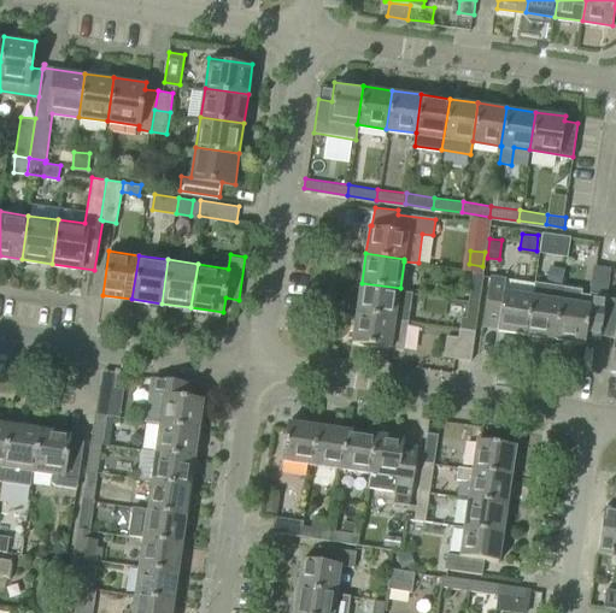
[(474,271),(469,299),(480,300),(485,272),(474,271)]
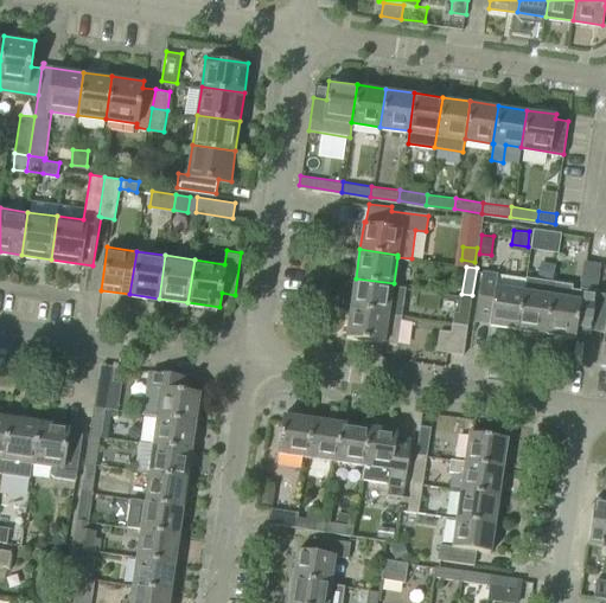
[(484,270),(478,307),(477,319),(491,321),(491,322),(518,327),(527,276),(484,270)]
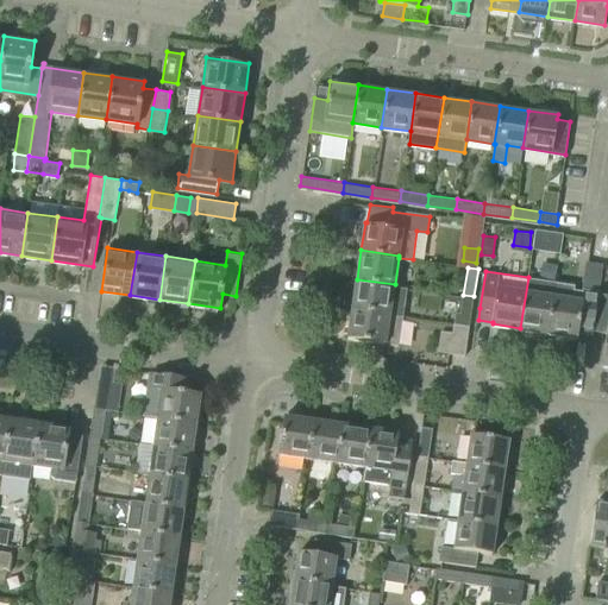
[(530,277),(528,277),(520,328),(549,333),(557,281),(530,276),(530,277)]
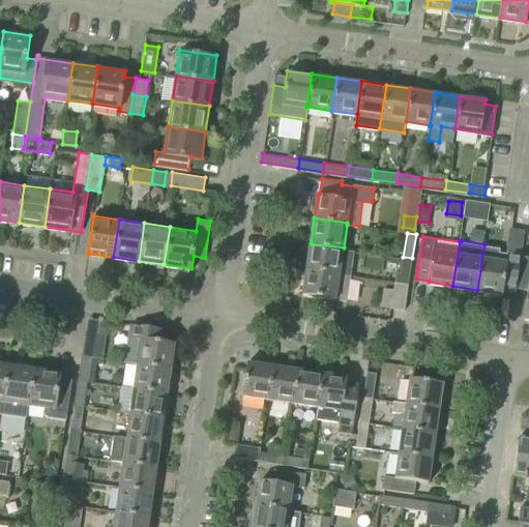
[(344,247),(311,243),(306,267),(351,274),(354,251),(343,249),(344,247)]
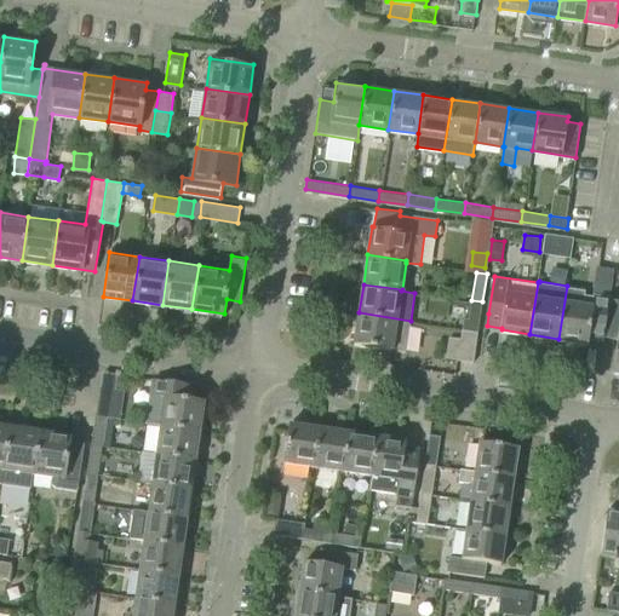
[(567,286),(559,339),(589,343),(591,333),(605,335),(611,297),(592,294),(592,289),(567,286)]
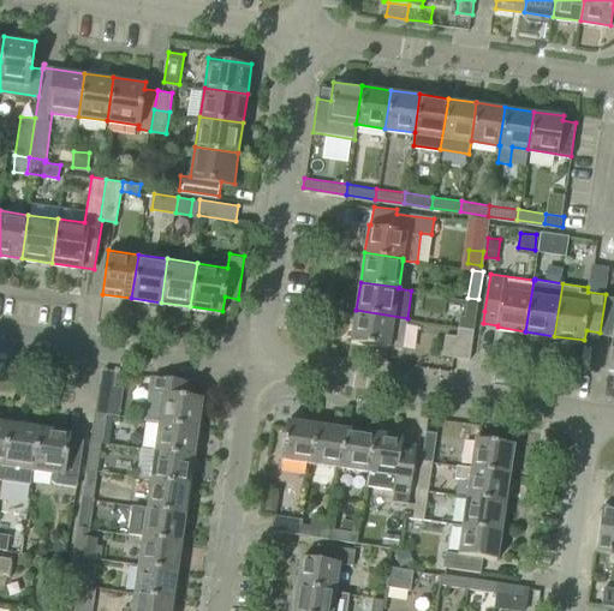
[(613,295),(606,294),(600,333),(613,335),(613,343),(609,369),(613,369),(613,295)]
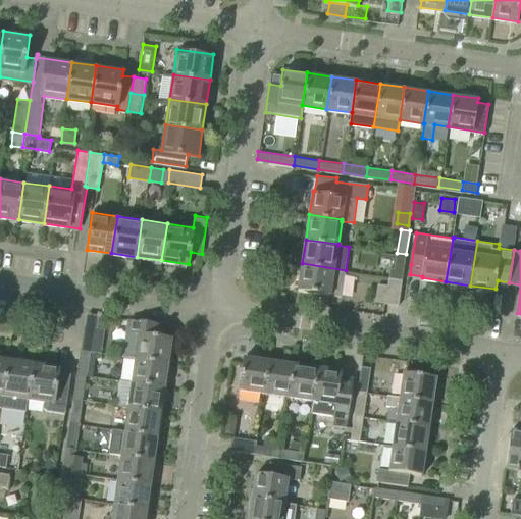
[(397,253),(394,277),(403,278),(406,254),(397,253)]
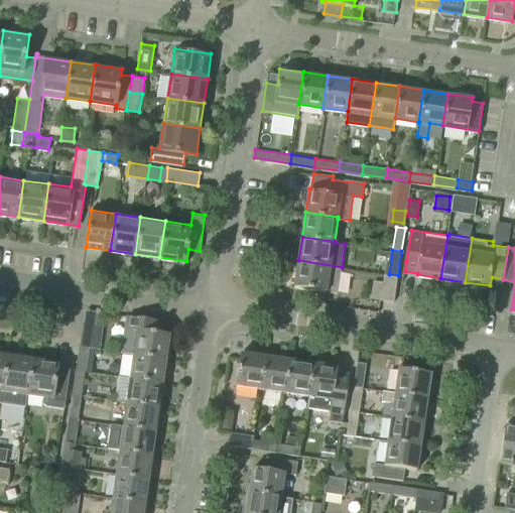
[(342,267),(298,260),(295,285),(338,292),(342,267)]
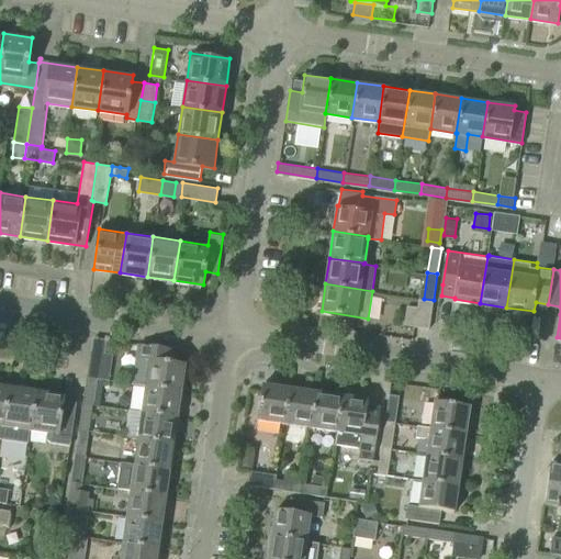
[(434,300),(424,299),(419,298),(418,305),(407,304),(405,323),(429,327),(434,300)]
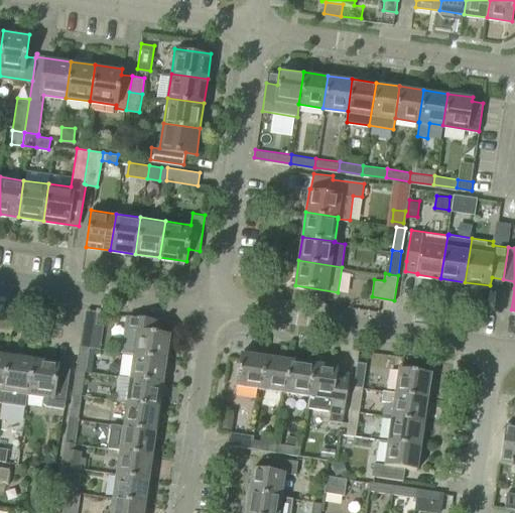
[(128,314),(123,352),(134,353),(166,357),(170,333),(156,331),(158,318),(128,314)]
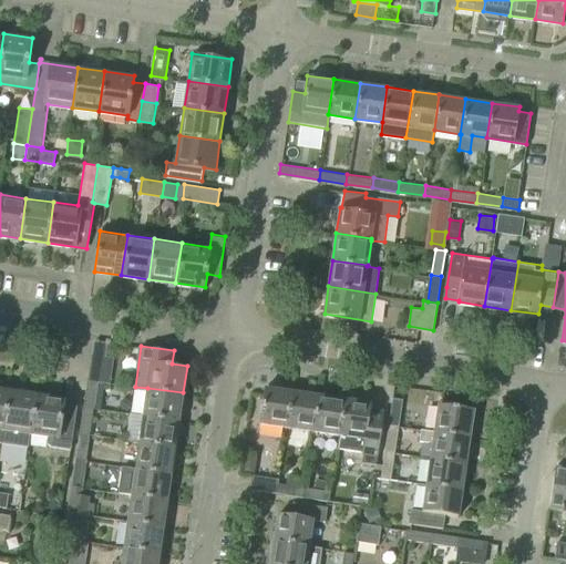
[(93,352),(89,379),(102,381),(106,354),(93,352)]
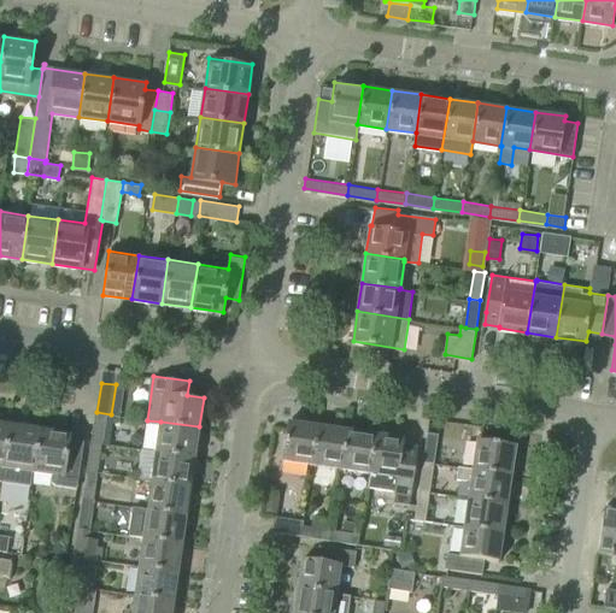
[(0,420),(0,478),(3,479),(11,423),(0,420)]
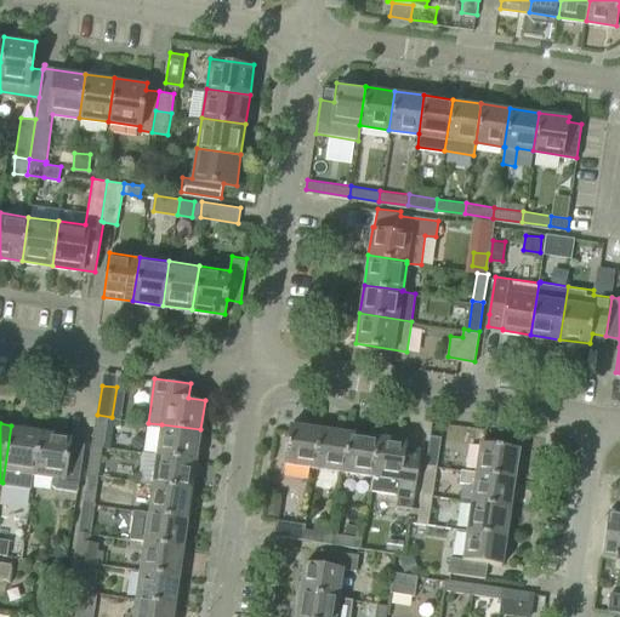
[(143,450),(158,452),(197,458),(200,429),(161,424),(148,423),(143,450)]
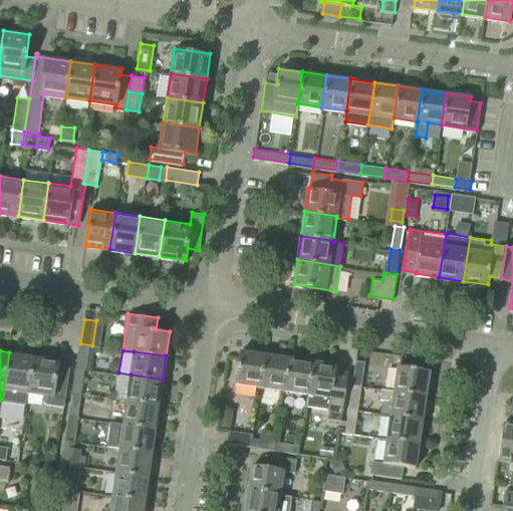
[(260,386),(265,353),(240,350),(235,382),(260,386)]
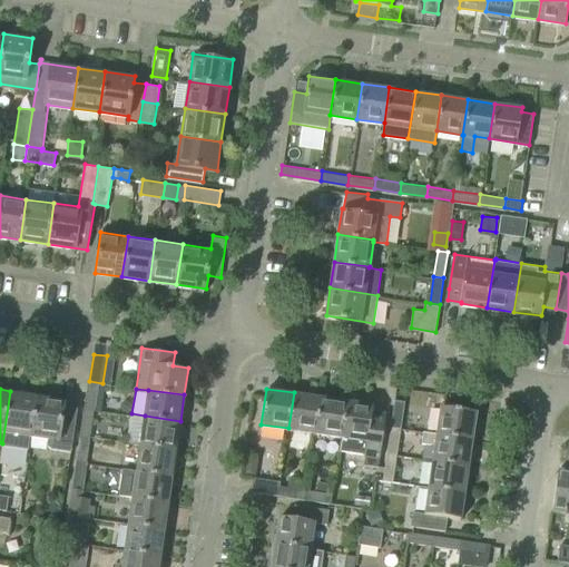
[(87,390),(85,407),(95,408),(98,391),(87,390)]
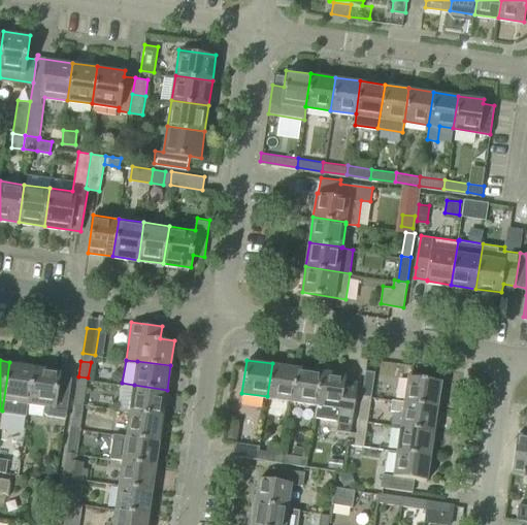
[(35,365),(9,362),(2,411),(27,415),(28,403),(29,403),(35,365)]
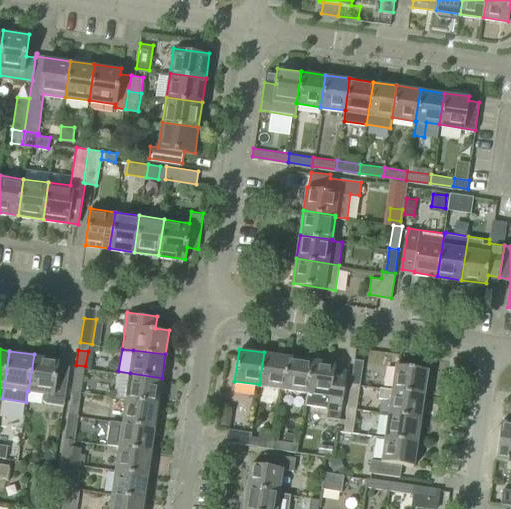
[(287,356),(264,352),(259,384),(283,388),(287,356)]
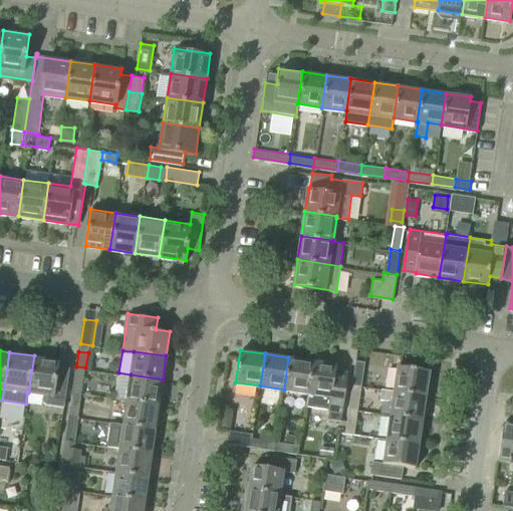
[(47,404),(64,406),(69,366),(58,365),(58,359),(34,355),(28,393),(43,395),(43,401),(47,404)]
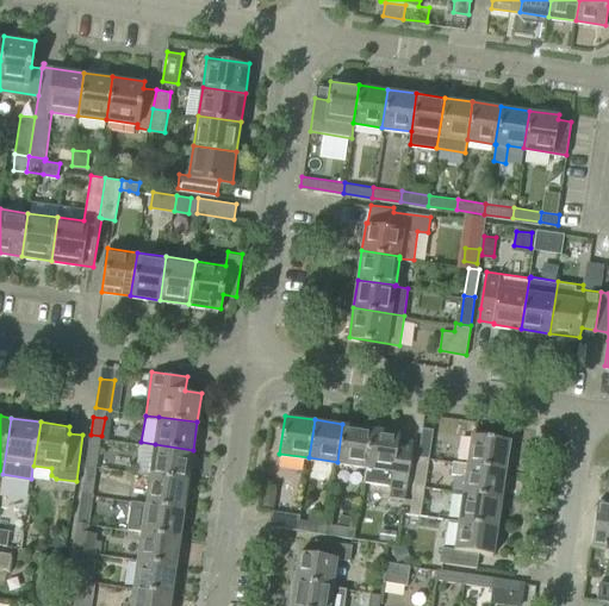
[(342,424),(337,462),(365,466),(371,428),(342,424)]
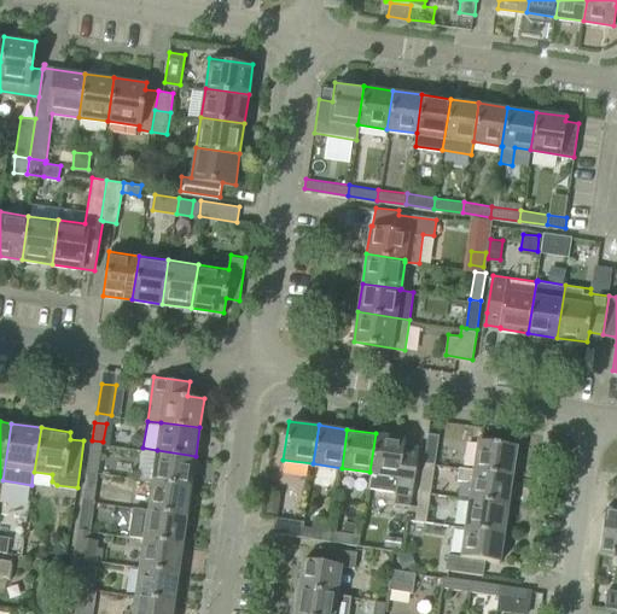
[(424,461),(435,462),(440,433),(429,432),(424,461)]
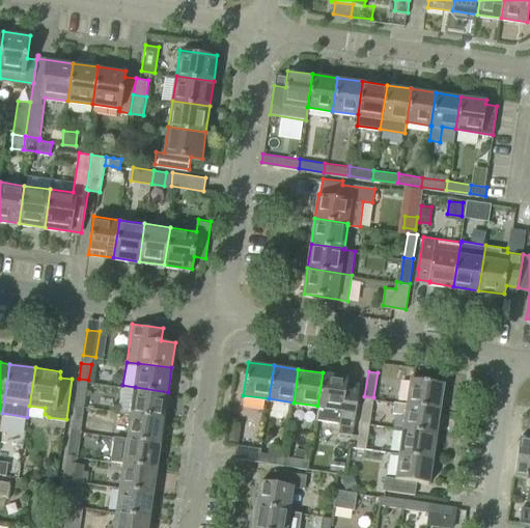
[(323,372),(317,406),(315,419),(340,422),(339,432),(353,434),(360,384),(347,382),(347,377),(323,372)]
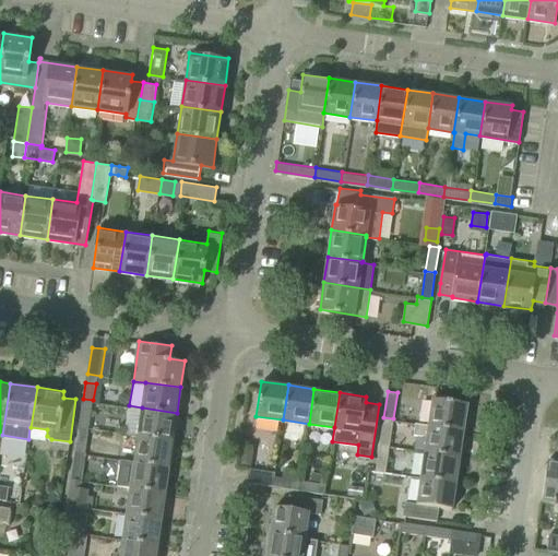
[(432,398),(429,424),(464,429),(467,403),(432,398)]
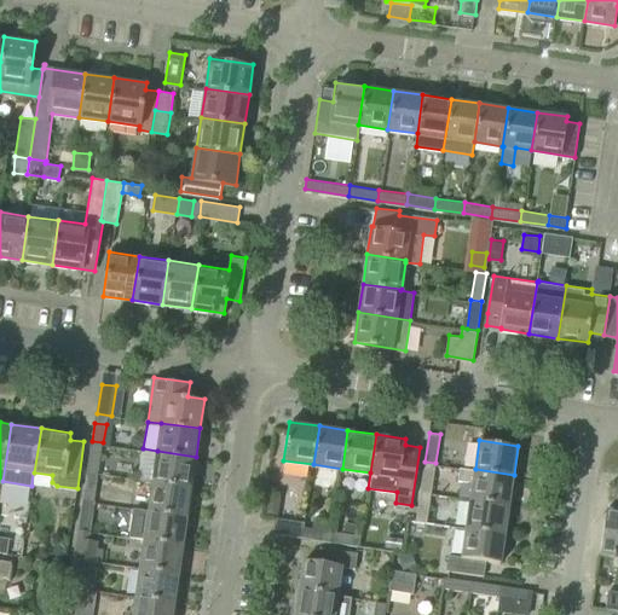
[(196,457),(157,451),(154,480),(192,486),(196,457)]
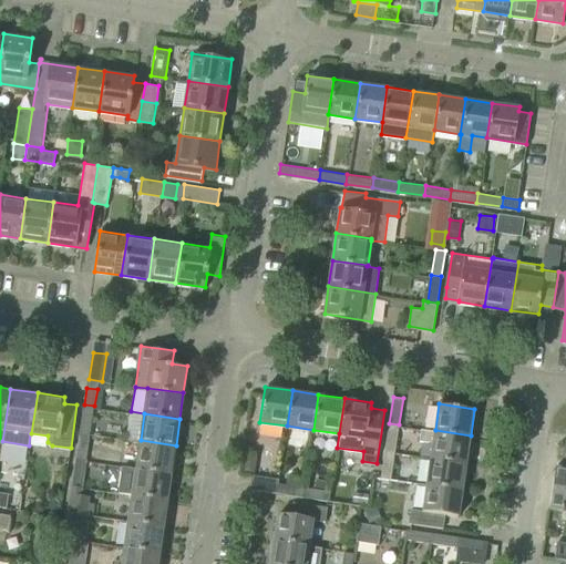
[(83,414),(81,431),(91,433),(93,416),(83,414)]
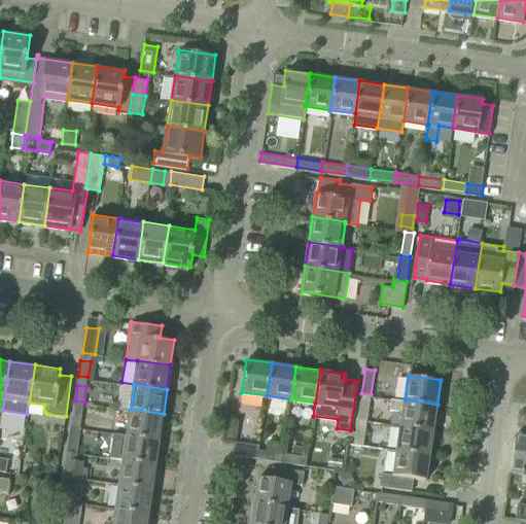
[(361,393),(358,418),(367,419),(371,394),(361,393)]
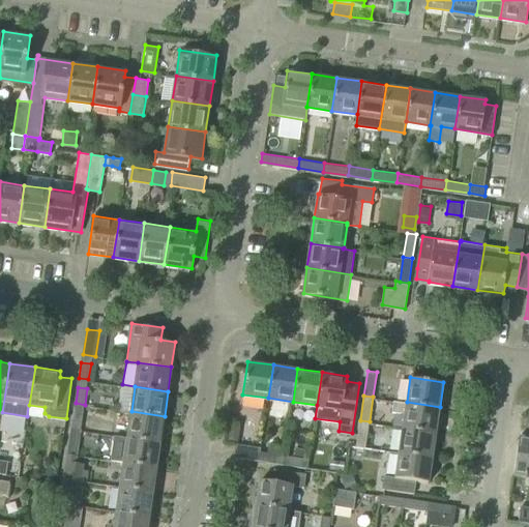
[(440,407),(407,402),(394,401),(392,411),(405,413),(403,427),(436,432),(440,407)]
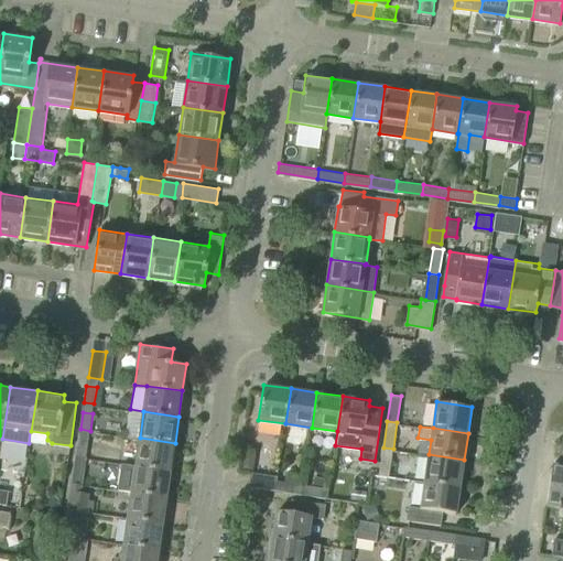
[(75,454),(75,455),(86,457),(90,431),(80,429),(76,454),(75,454)]
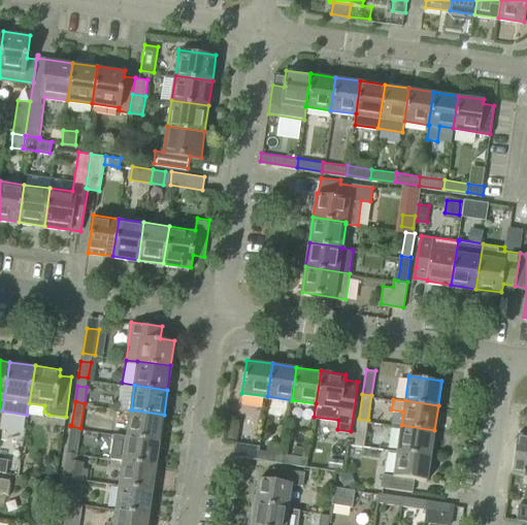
[(131,409),(127,434),(160,439),(164,415),(131,409)]
